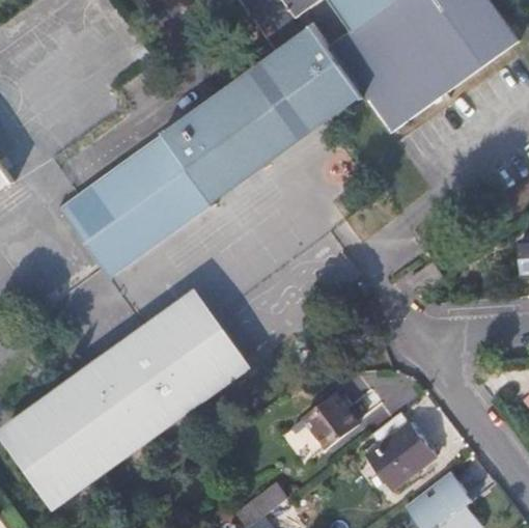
[(514,36),(489,0),(334,0),(282,38),(288,46),(281,51),(56,215),(103,280),(107,277),(120,268),(361,93),(387,129),(514,36)]
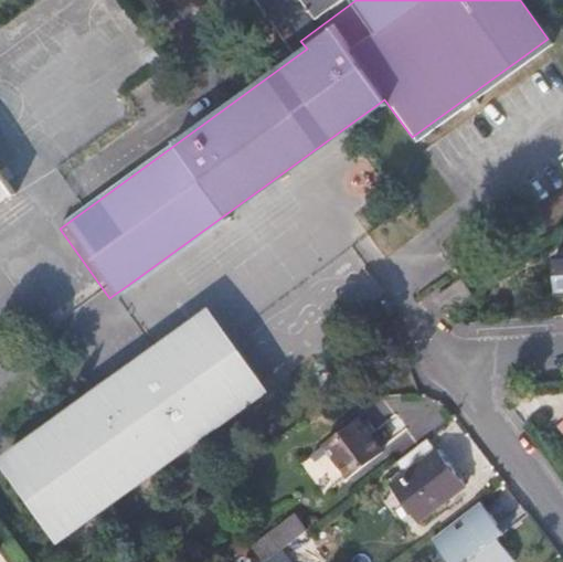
[(259,0),(286,38),(294,32),(300,41),(356,0),(259,0)]
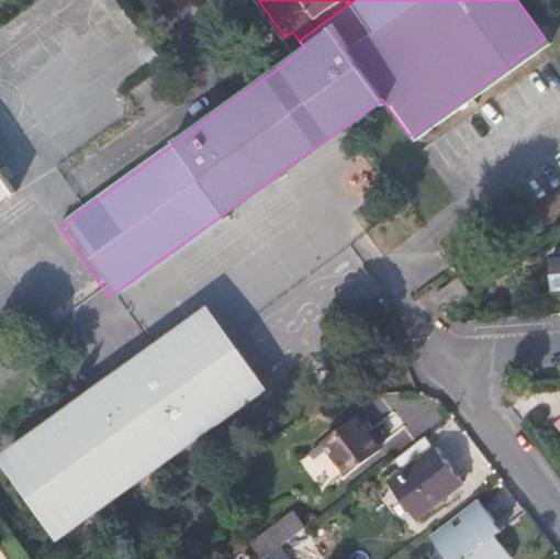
[(284,37),(292,46),(299,41),(292,32),(284,37)]
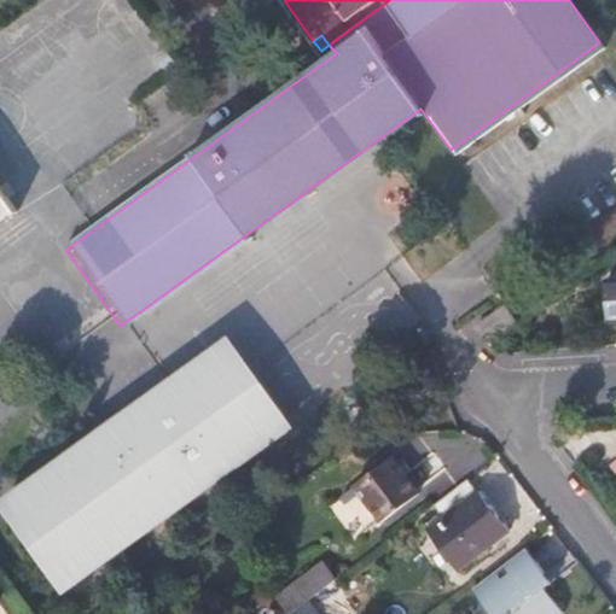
[(321,51),(327,59),(336,53),(329,45),(321,51)]
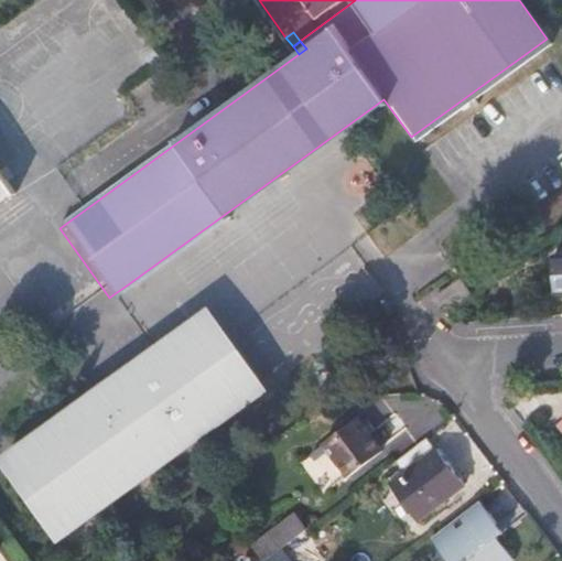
[(0,203),(11,194),(0,179),(0,203)]
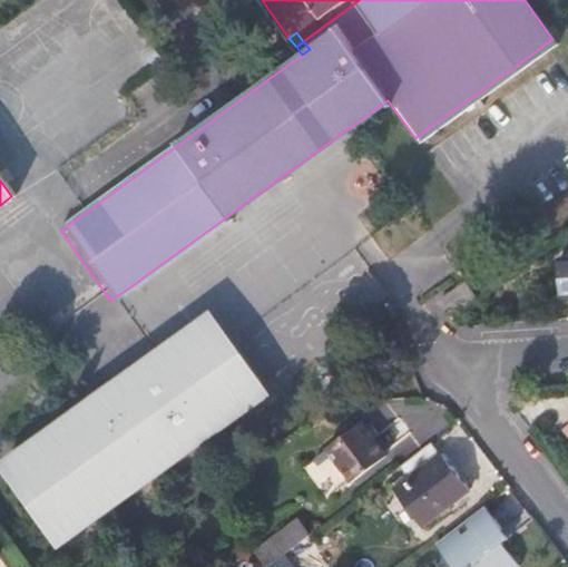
[(567,293),(567,255),(558,256),(560,294),(567,293)]
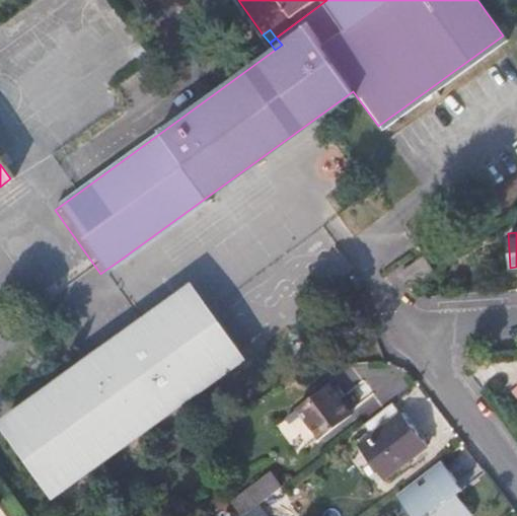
[(417,259),(399,271),(409,282),(432,266),(423,254),(417,259)]
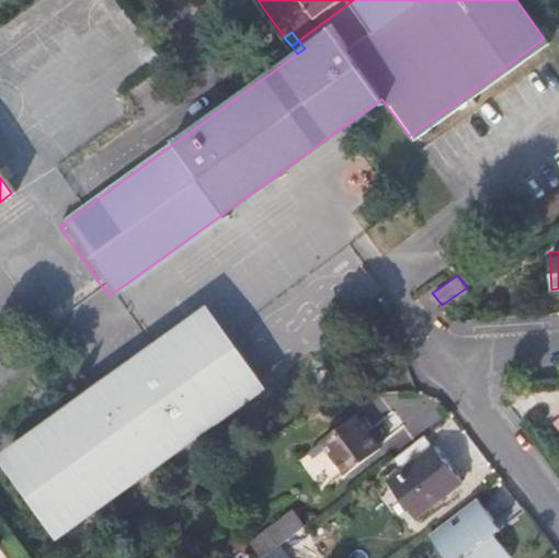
[(153,341),(106,375),(30,430),(14,442),(22,453),(21,453),(69,521),(253,389),(261,384),(204,305),(153,341)]
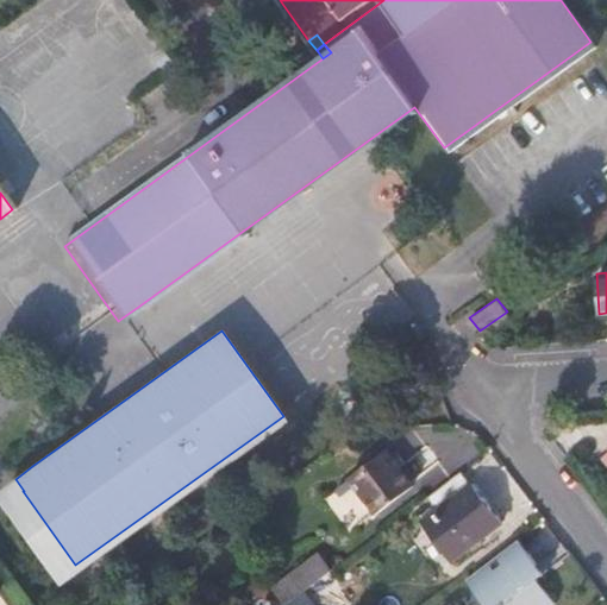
[(350,476),(375,511),(412,485),(386,449),(350,476)]
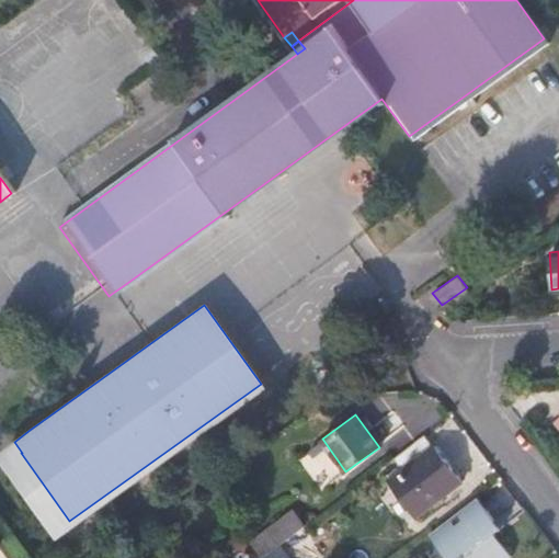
[(433,447),(424,434),(392,458),(401,470),(387,481),(413,516),(463,481),(437,445),(433,447)]
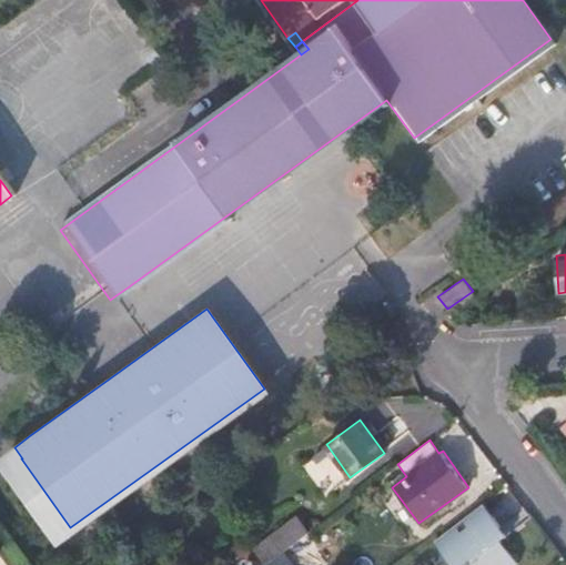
[(507,535),(484,503),(435,540),(453,564),(515,564),(518,563),(501,540),(507,535)]
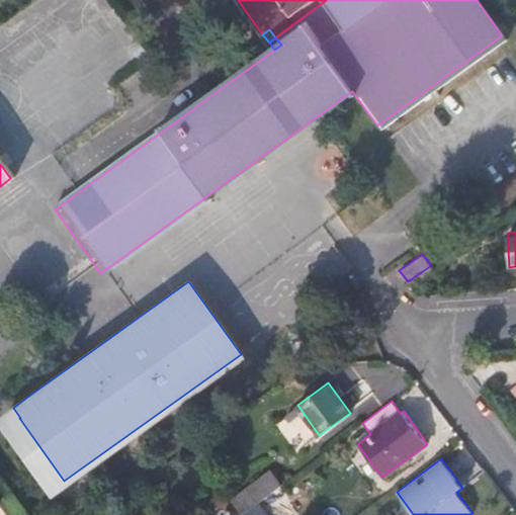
[(248,486),(257,500),(278,485),(269,470),(248,486)]
